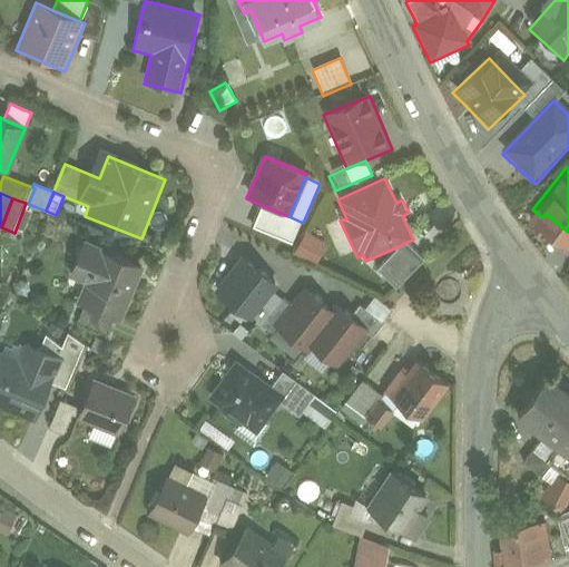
[(293,244),(303,223),(288,216),(266,207),(257,228),(293,244)]
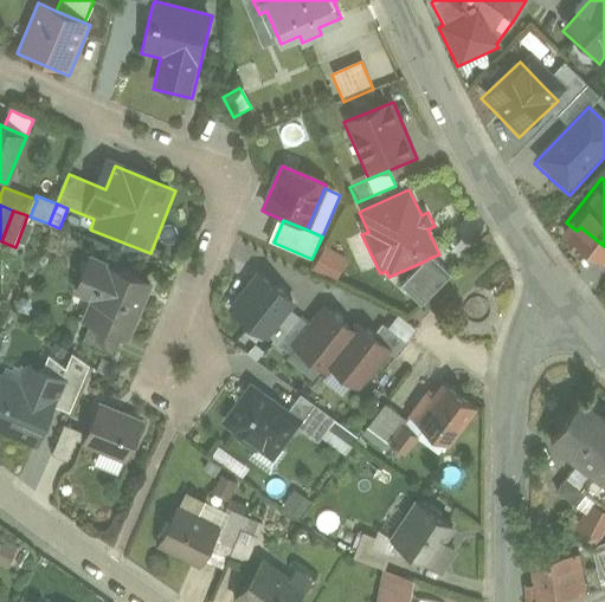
[(327,248),(314,272),(335,284),(349,260),(327,248)]
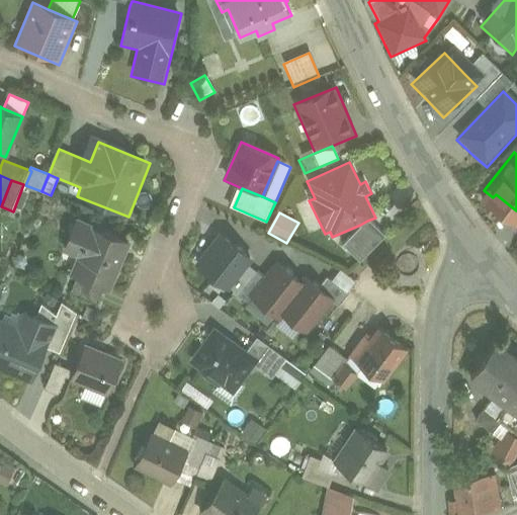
[(133,243),(76,220),(63,251),(77,257),(69,276),(76,279),(103,290),(111,293),(133,243)]
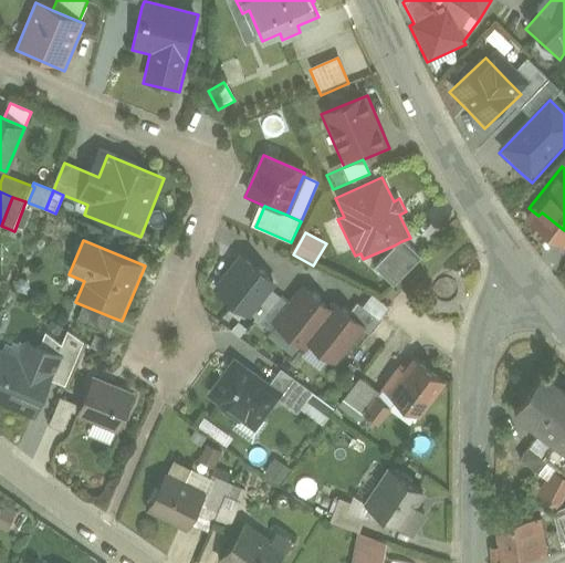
[(394,246),(395,248),(374,271),(394,289),(421,259),(401,241),(394,246)]
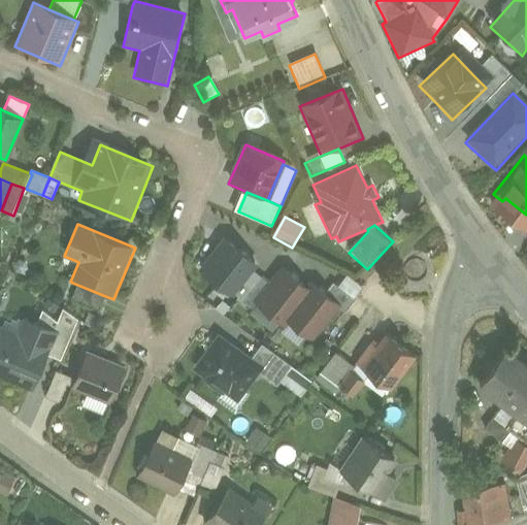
[(229,295),(231,292),(250,268),(253,271),(258,265),(222,237),(197,269),(229,295)]
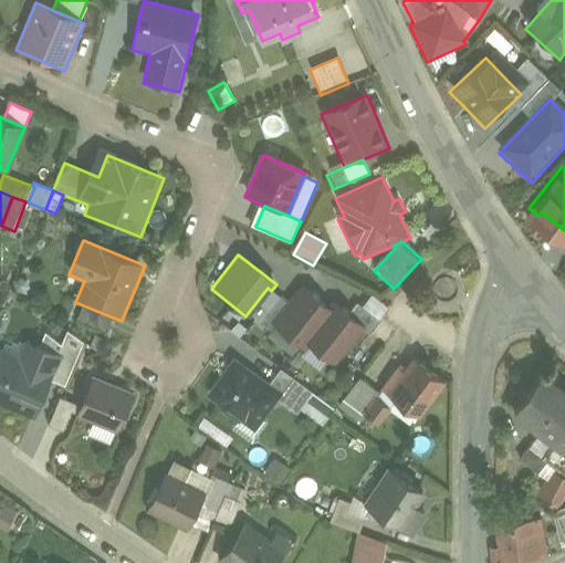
[(306,343),(332,311),(301,287),(288,304),(272,323),(276,326),(279,327),(301,345),(303,347),(306,343)]
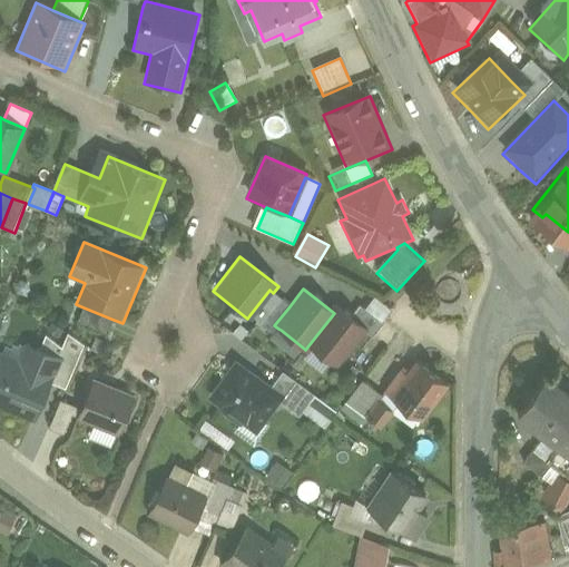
[(274,325),(290,306),(273,293),(270,290),(249,315),(273,334),(278,329),(274,325)]
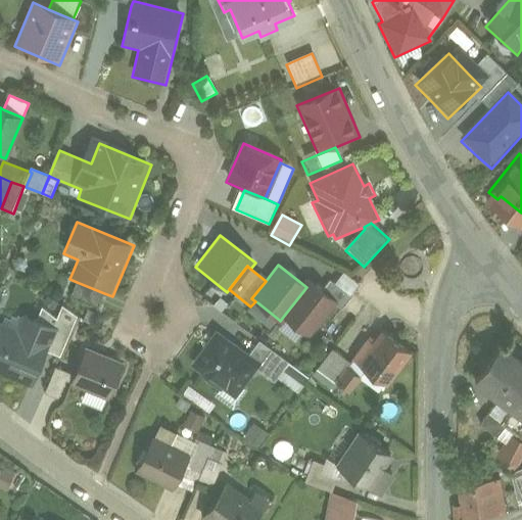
[(344,273),(328,293),(338,301),(345,306),(361,286),(344,273)]
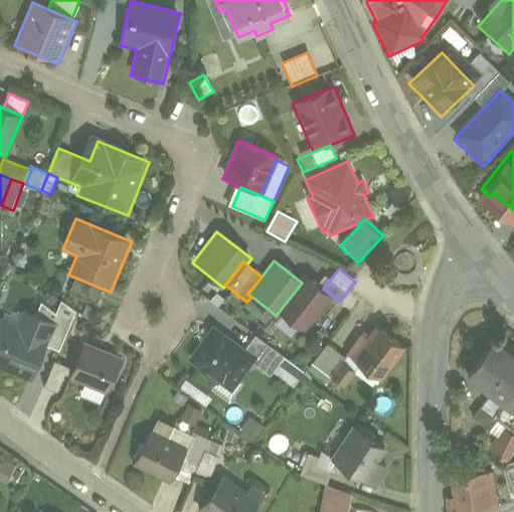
[(323,289),(307,277),(302,283),(279,312),(286,318),(300,329),(305,332),(333,297),(323,289)]
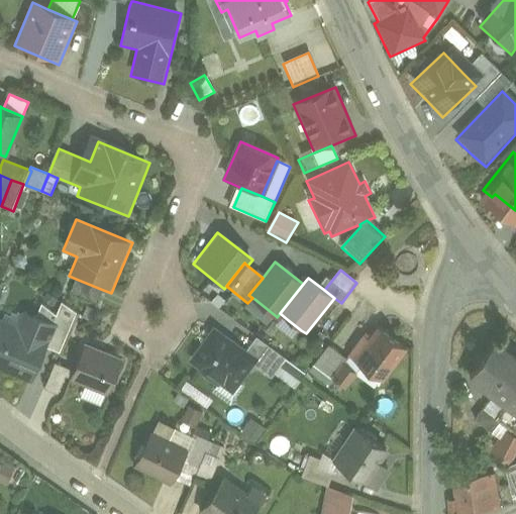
[(103,290),(76,279),(70,293),(97,304),(103,290)]
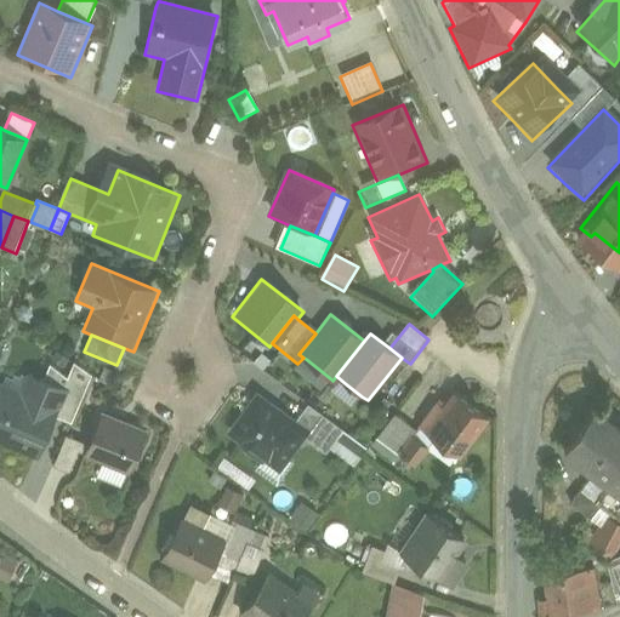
[(330,378),(306,359),(295,373),(319,392),(330,378)]
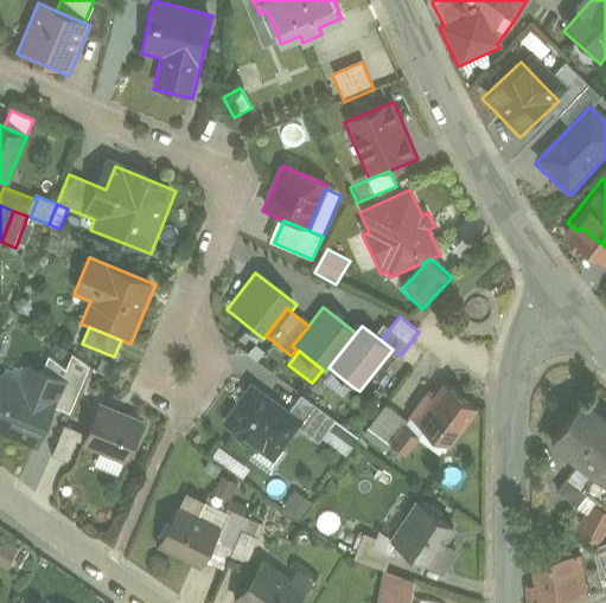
[(65,379),(55,406),(70,412),(77,396),(89,366),(71,354),(65,369),(48,355),(43,370),(65,379)]
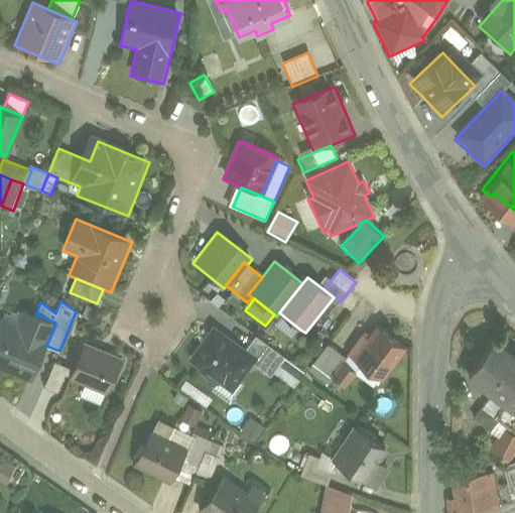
[(101,312),(90,307),(85,318),(97,324),(101,312)]
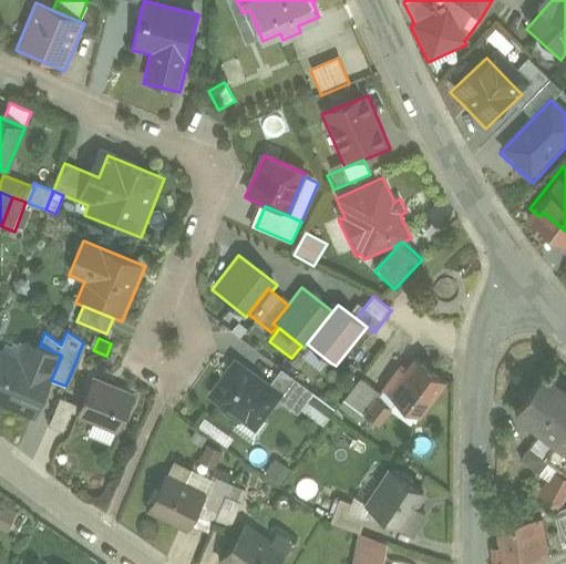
[(0,404),(34,420),(51,380),(61,355),(40,346),(26,340),(17,361),(0,354),(0,404)]
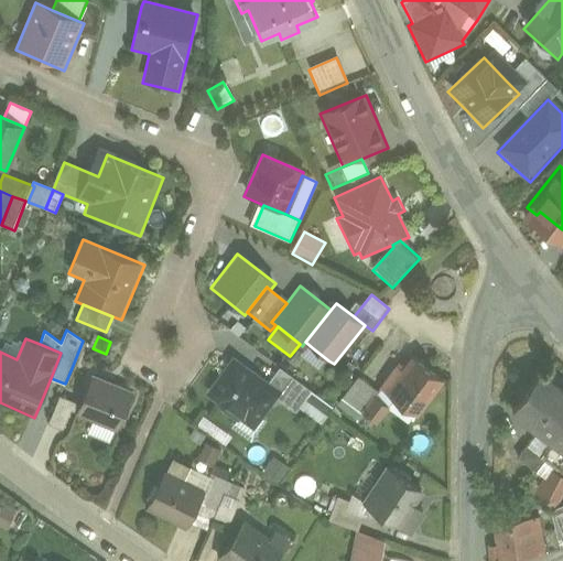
[(328,360),(313,348),(302,362),(317,374),(328,360)]
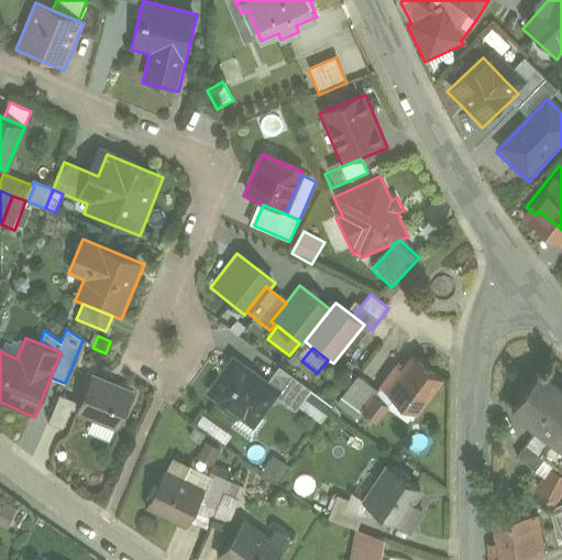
[(232,355),(204,393),(219,405),(216,408),(234,421),(238,418),(256,431),(278,402),(285,394),(268,382),(232,355)]
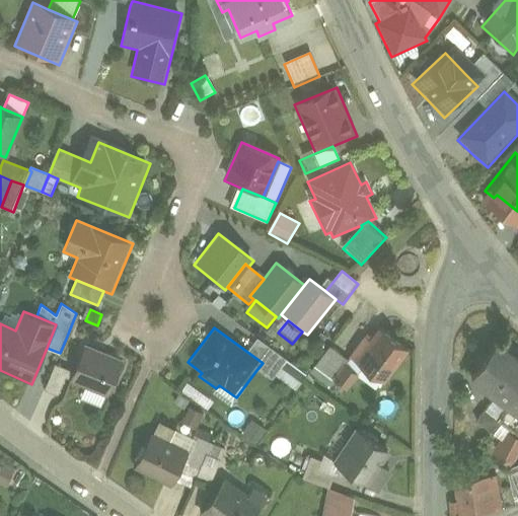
[(385,383),(410,350),(379,327),(371,339),(366,335),(350,358),(364,368),(383,382),(385,383)]
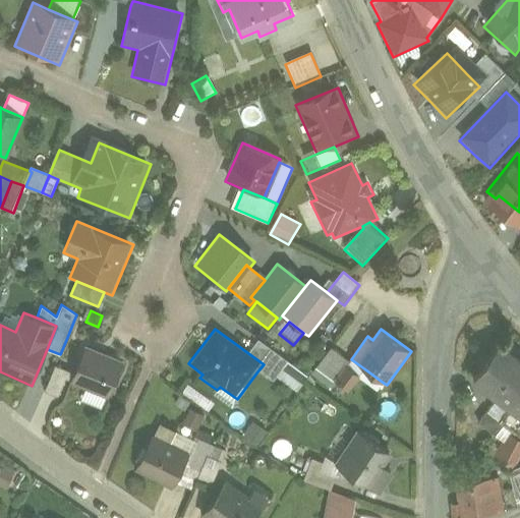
[(257,340),(248,353),(264,364),(257,371),(273,383),(288,362),(257,340)]
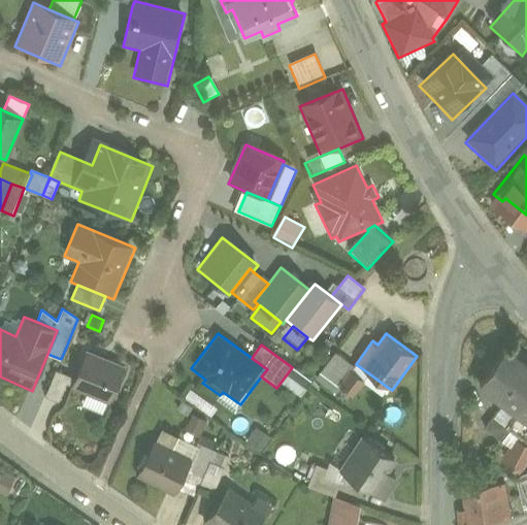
[(76,375),(71,389),(86,395),(107,403),(109,404),(125,364),(87,350),(76,375)]
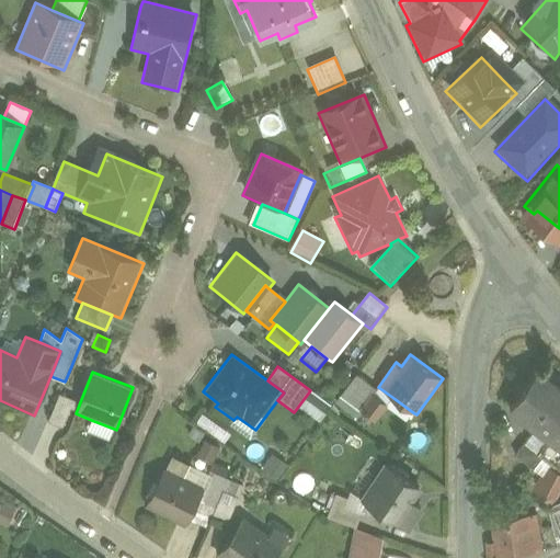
[(559,388),(539,372),(510,410),(535,430),(550,442),(559,448),(559,388)]
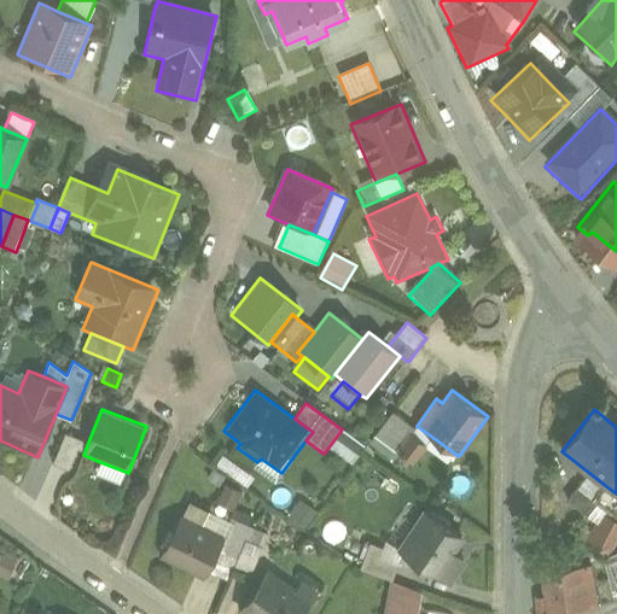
[(399,454),(412,437),(415,431),(391,414),(373,438),(397,456),(399,454)]
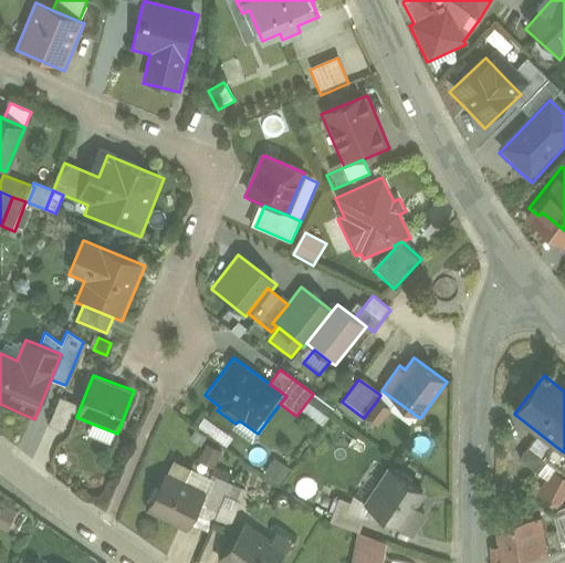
[(82,403),(60,393),(45,427),(63,435),(71,415),(76,417),(82,403)]
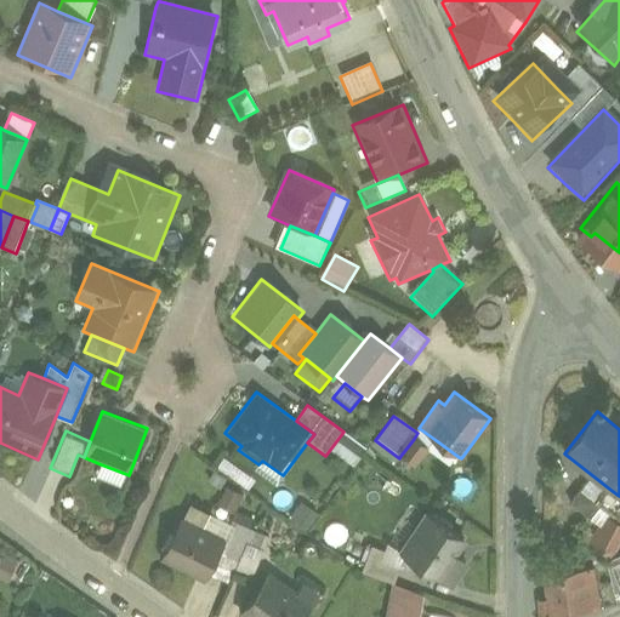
[(427,451),(428,450),(414,439),(400,456),(416,467),(427,451)]
